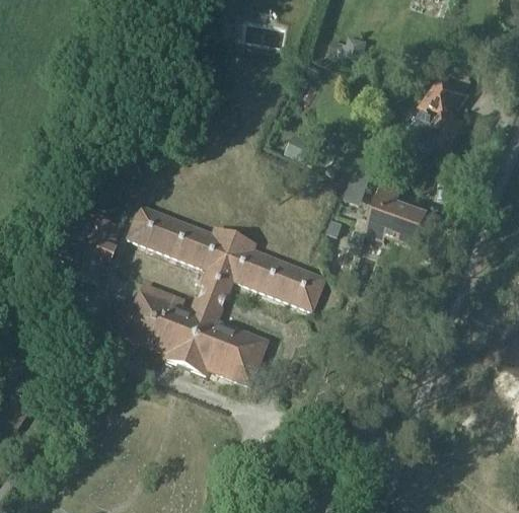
[(331,41),(327,56),(360,64),(364,49),(366,43),(349,38),(347,45),(331,41)]
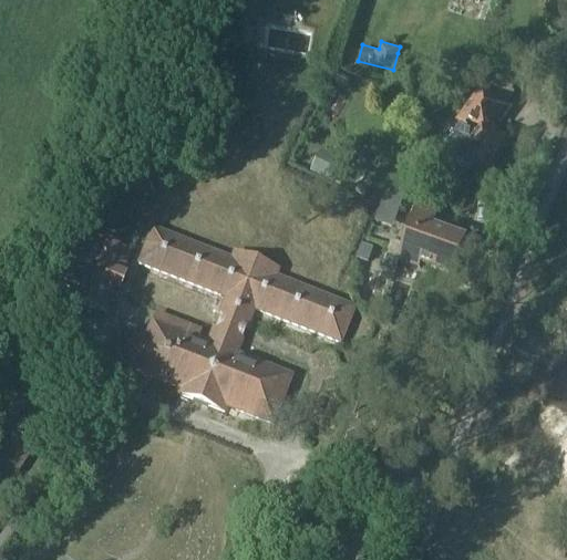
[(459,120),(464,123),(444,149),(471,168),(476,159),(486,166),(508,136),(494,126),(511,102),(504,97),(485,83),(475,96),(459,120)]
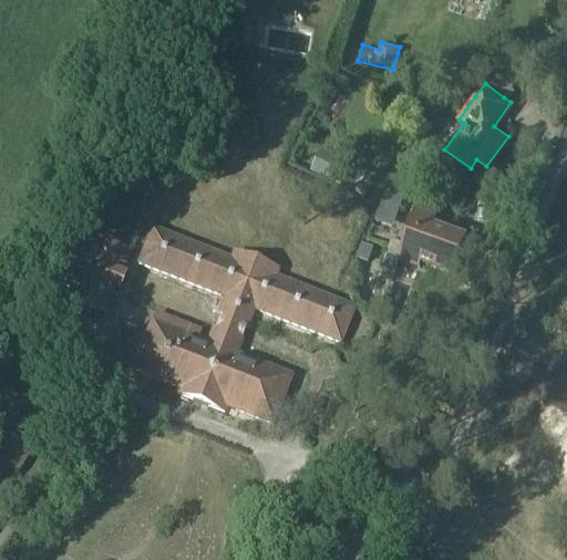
[(322,148),(312,168),(340,182),(350,162),(322,148)]
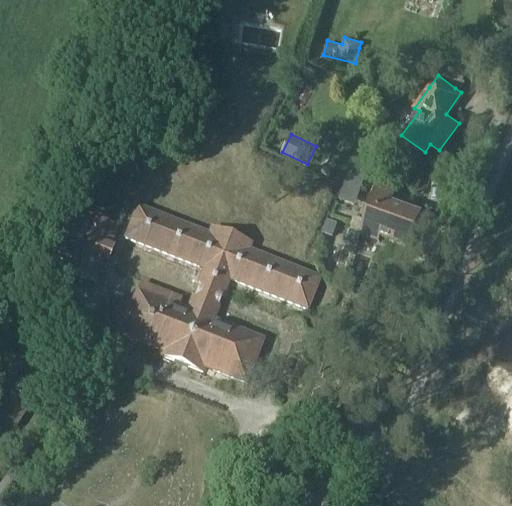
[(362,231),(380,237),(381,233),(410,244),(422,213),(407,207),(407,209),(391,203),(396,190),(379,183),(366,218),(354,213),(346,237),(358,241),(362,231)]
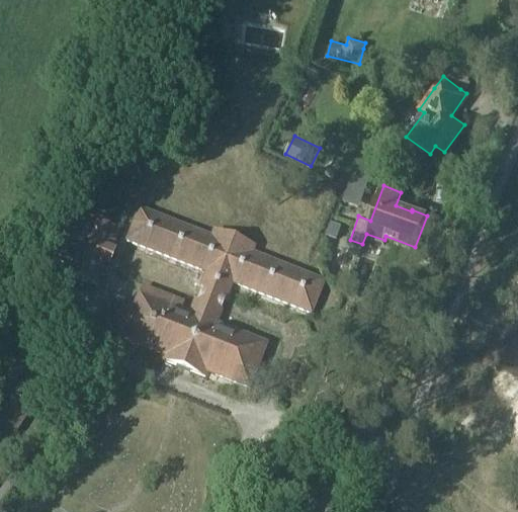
[(159,356),(206,374),(208,369),(249,384),(265,340),(218,321),(224,306),(222,305),(226,293),(228,294),(234,279),(312,309),(325,277),(253,248),(255,244),(212,227),(210,231),(139,203),(124,238),(203,268),(198,283),(200,283),(195,294),(194,294),(189,308),(139,287),(133,302),(116,295),(104,330),(161,351),(159,356)]
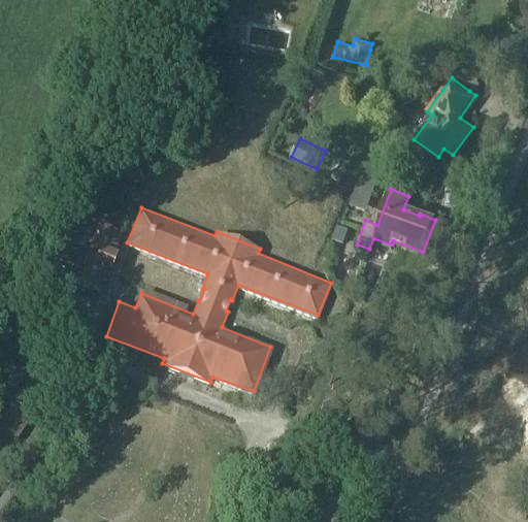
[(52,259),(67,265),(64,274),(101,289),(123,231),(104,223),(100,232),(67,219),(52,259)]
